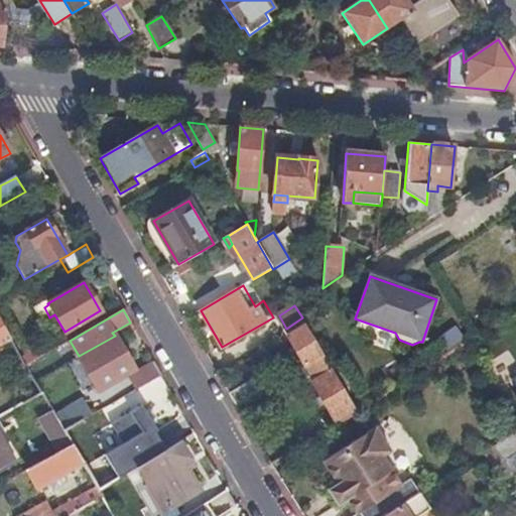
[(0,346),(12,340),(0,317),(0,346)]
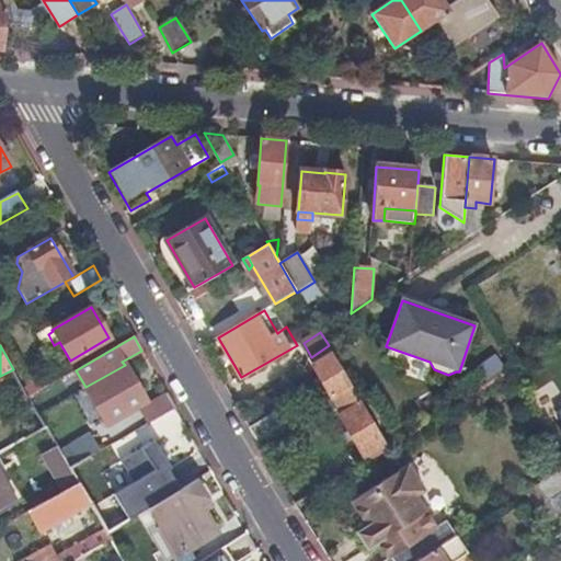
[(312,365),(332,353),(329,345),(311,357),(309,358),(312,365)]
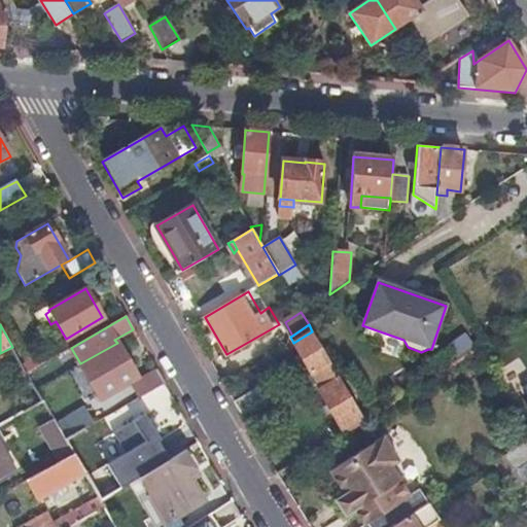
[(313,373),(329,362),(312,331),(293,343),(311,374),(313,373)]
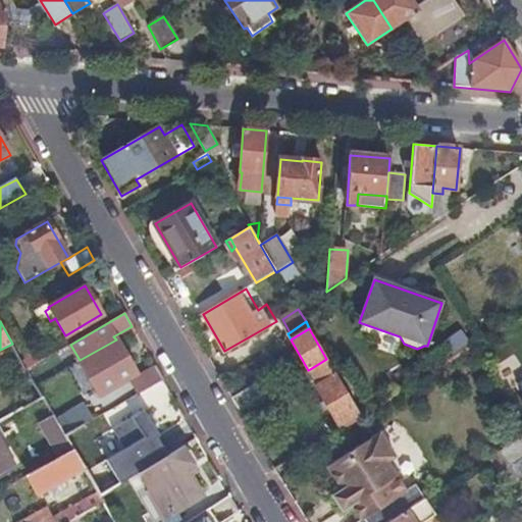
[(458,331),(441,343),(450,355),(467,344),(458,331)]
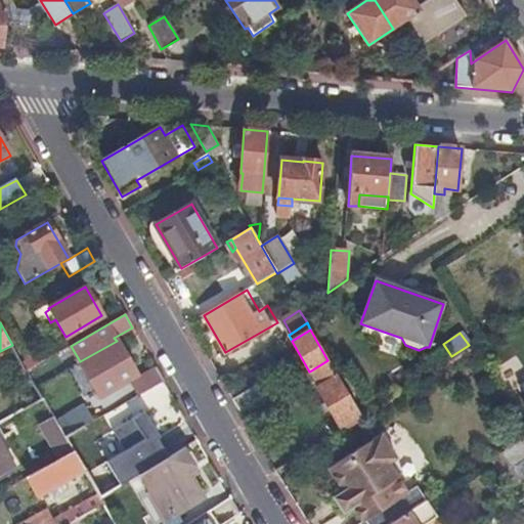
[(117,341),(80,361),(99,397),(136,376),(117,341)]
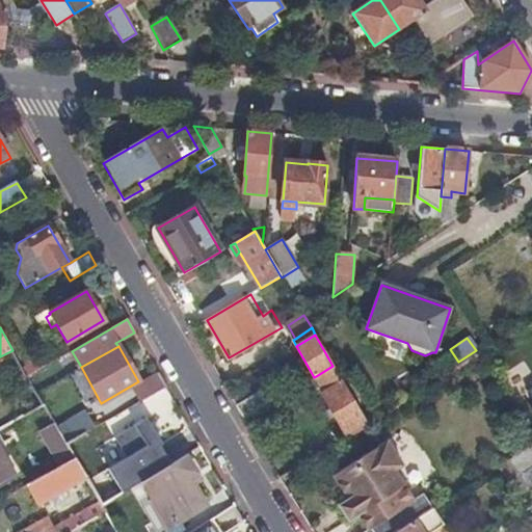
[(42,357),(46,366),(58,358),(54,350),(42,357)]
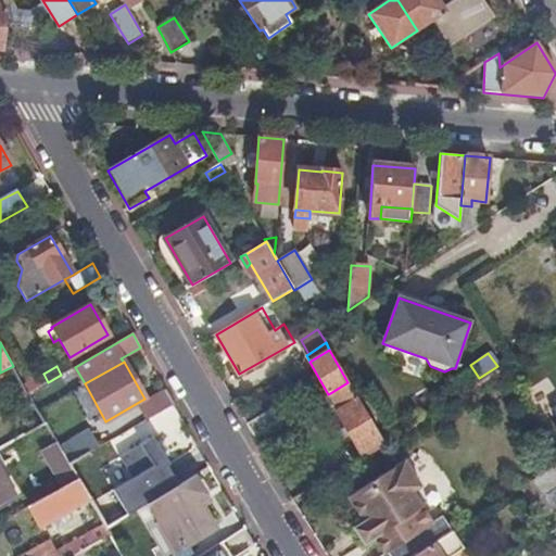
[(364,458),(386,444),(348,382),(330,393),(339,409),(336,412),(364,458)]
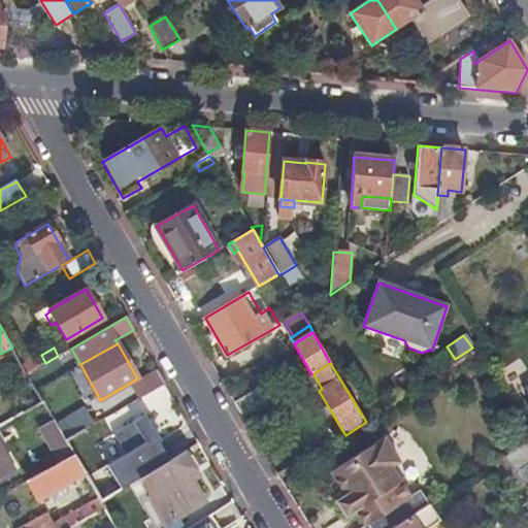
[(134,385),(141,398),(164,384),(157,371),(134,385)]
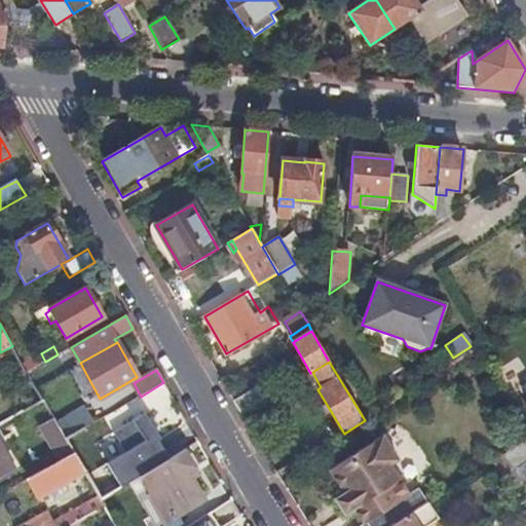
[(261,385),(234,402),(242,415),(269,398),(261,385)]
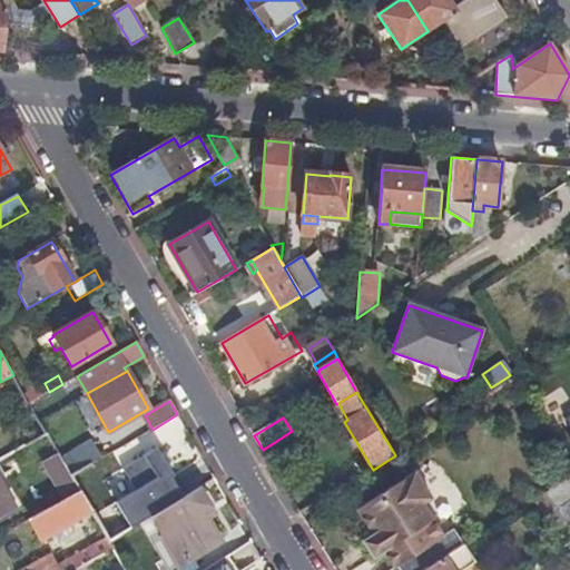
[(42,462),(65,501),(80,492),(71,475),(59,453),(42,462)]
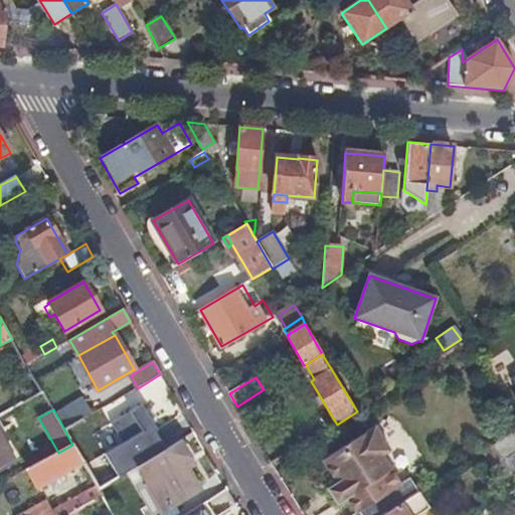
[(72,445),(82,463),(97,486),(99,489),(136,468),(147,461),(141,451),(112,469),(82,419),(64,430),(72,445)]
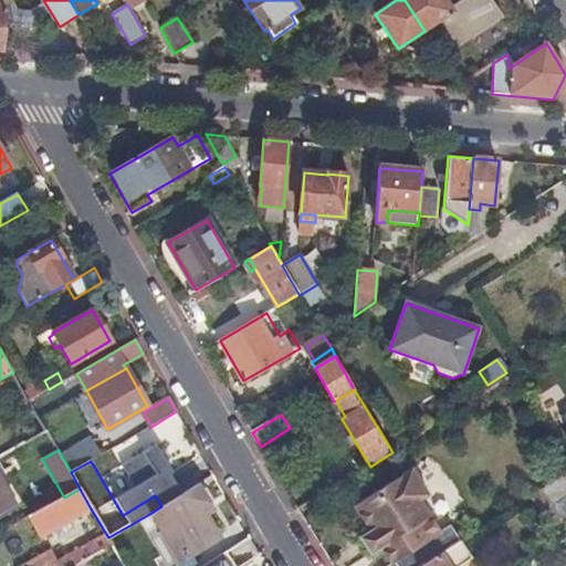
[(176,479),(184,493),(197,484),(212,475),(203,461),(176,479)]
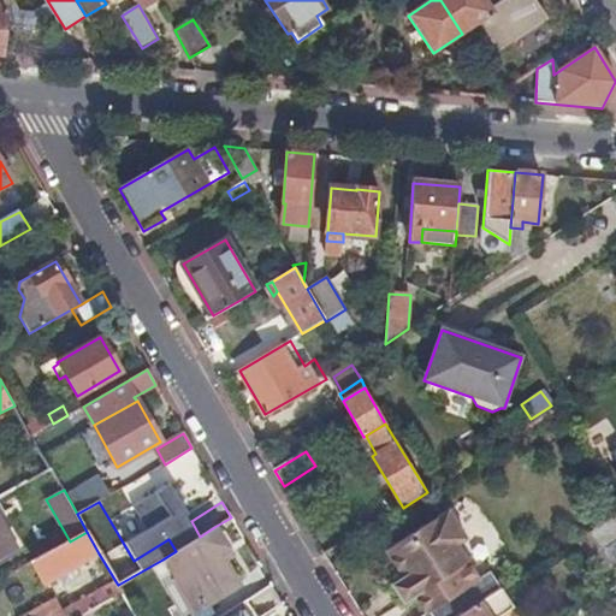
[(454,615),(458,615),(502,588),(490,570),(479,579),(458,545),(467,538),(448,510),(403,539),(421,568),(454,615)]
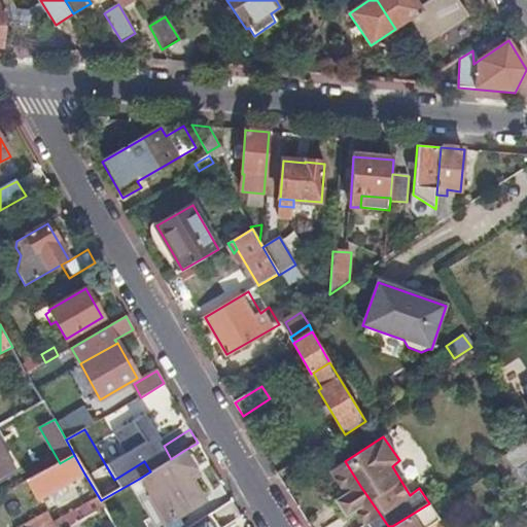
[(526,443),(526,441),(503,456),(524,487),(526,484),(526,443)]
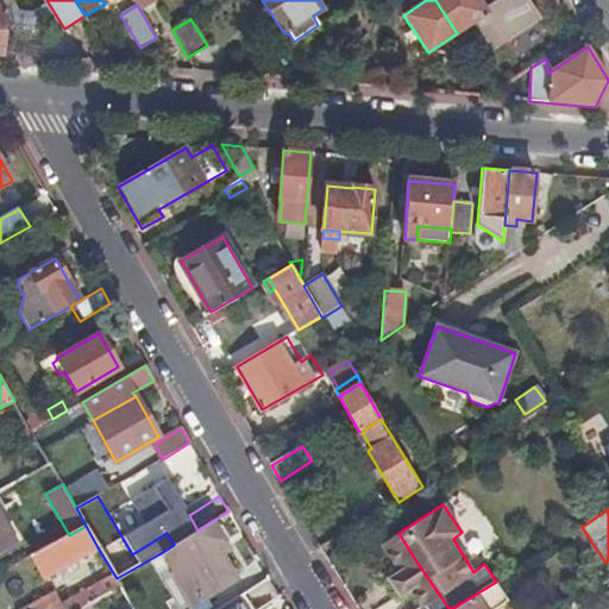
[(0,515),(0,556),(18,546),(0,515)]
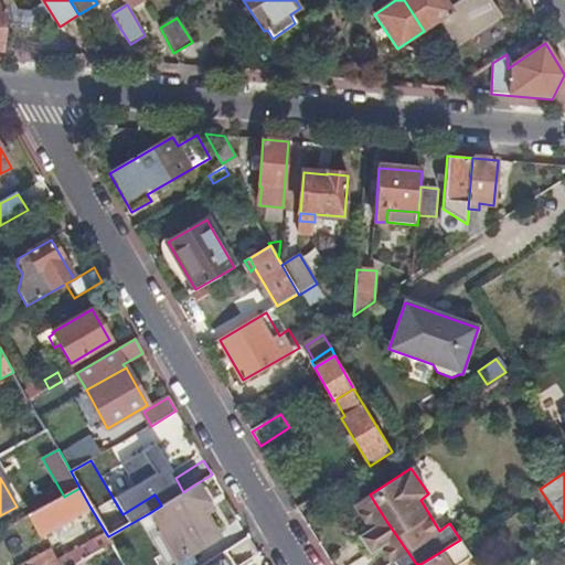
[(183,492),(161,505),(149,513),(161,533),(159,535),(161,540),(201,515),(198,510),(209,503),(196,483),(183,492)]
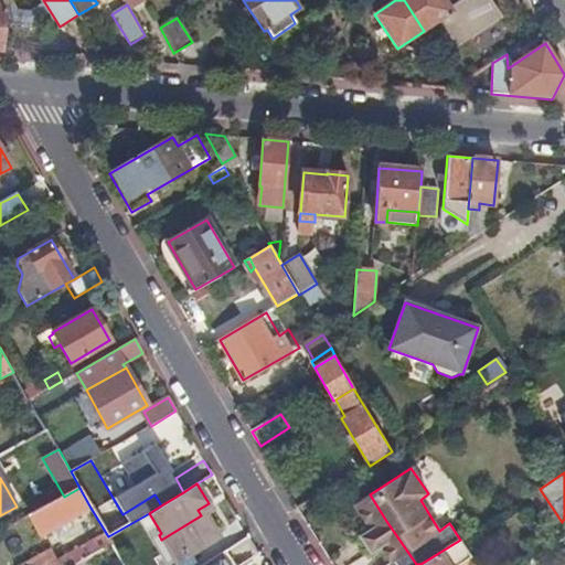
[(64,497),(30,515),(42,535),(91,508),(80,488),(64,497)]
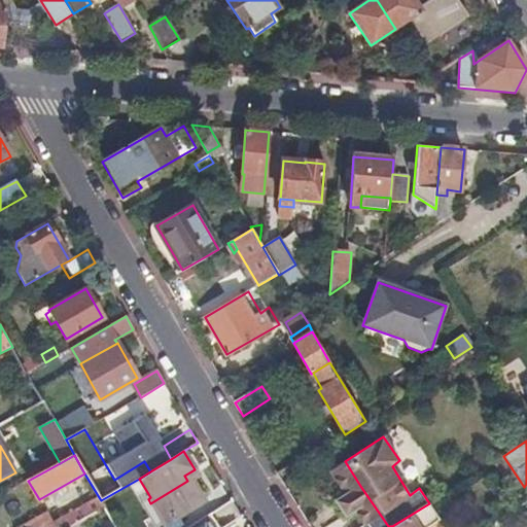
[(360,486),(345,461),(329,471),(345,495),(360,486)]
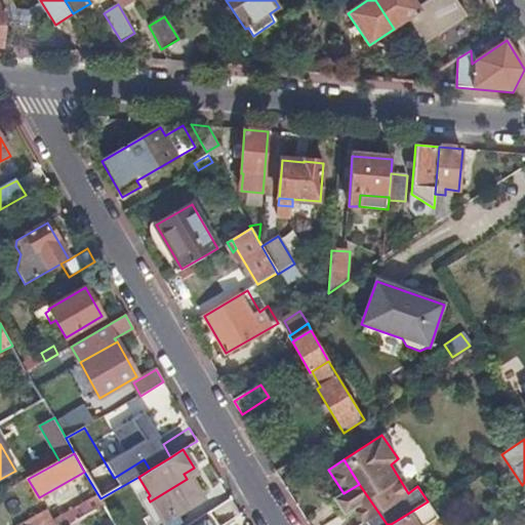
[(187,479),(150,501),(162,523),(200,501),(187,479)]
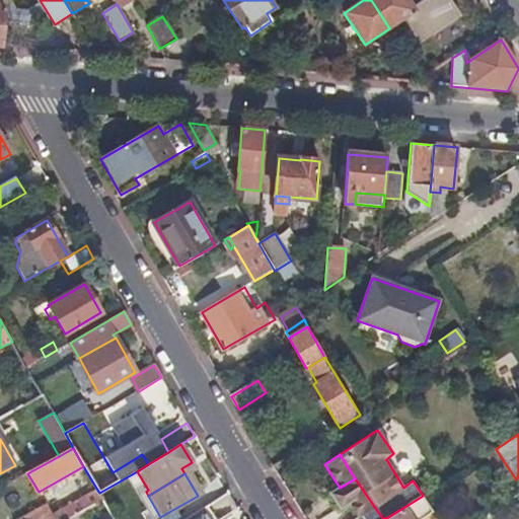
[(364,518),(382,518),(355,478),(340,488),(350,503),(360,518),(363,517),(364,518)]
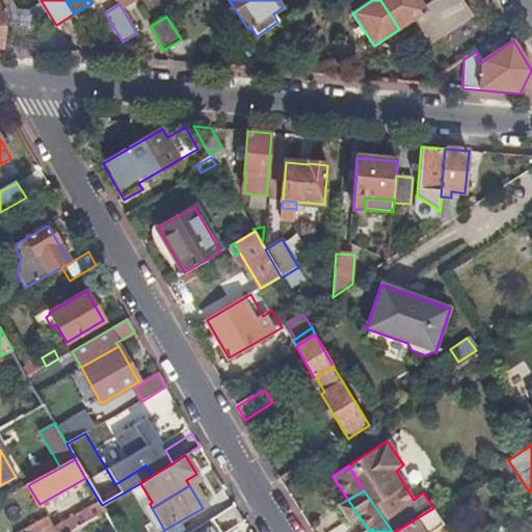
[(348,500),(339,505),(349,521),(358,515),(348,500)]
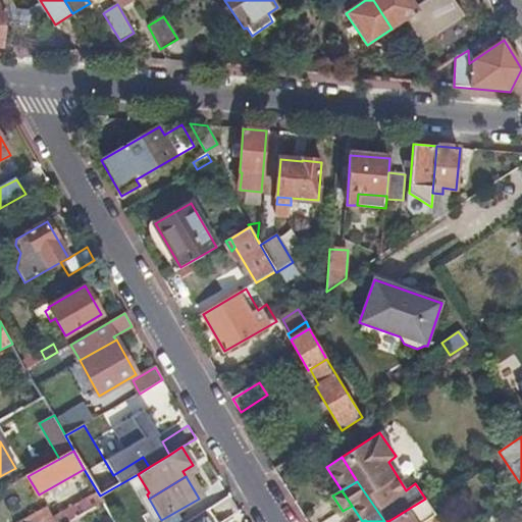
[(100,496),(98,492),(44,521),(70,521),(104,503),(100,496)]
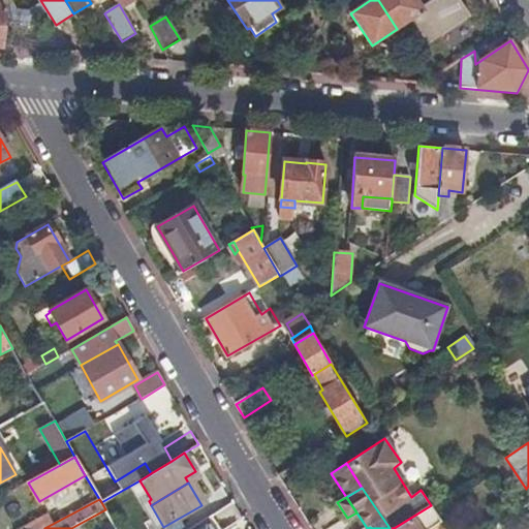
[(429,528),(440,522),(431,505),(394,528),(429,528)]
